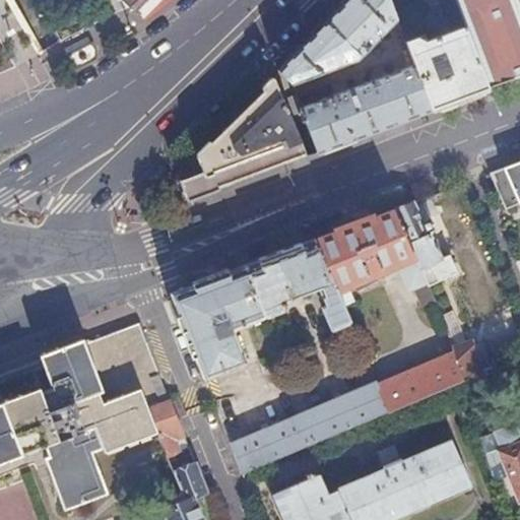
[(133,0),(131,3),(127,5),(133,11),(143,0),(133,0)]
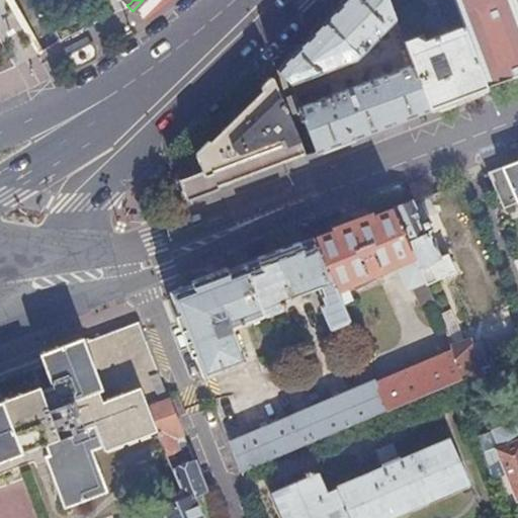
[(344,0),(335,10),(294,52),(271,74),(281,98),(293,93),(290,83),(357,58),(395,18),(387,0),(344,0)]
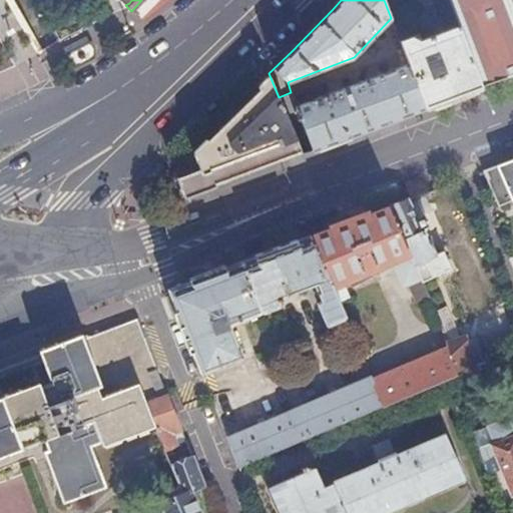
[(512,0),(448,0),(458,26),(480,87),(512,74),(512,0)]
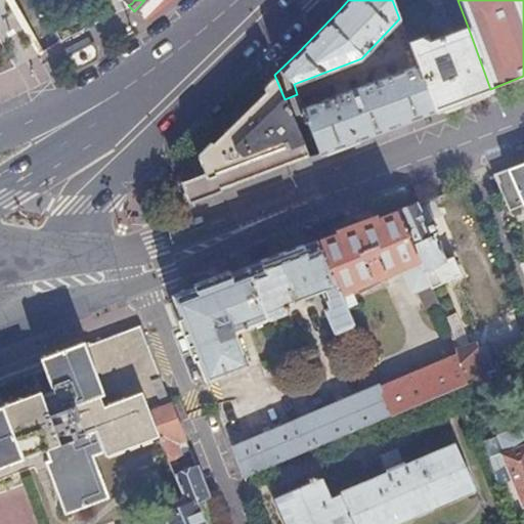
[(411,50),(417,64),(434,111),(490,89),(468,27),(429,41),(421,38),(408,42),(411,50)]
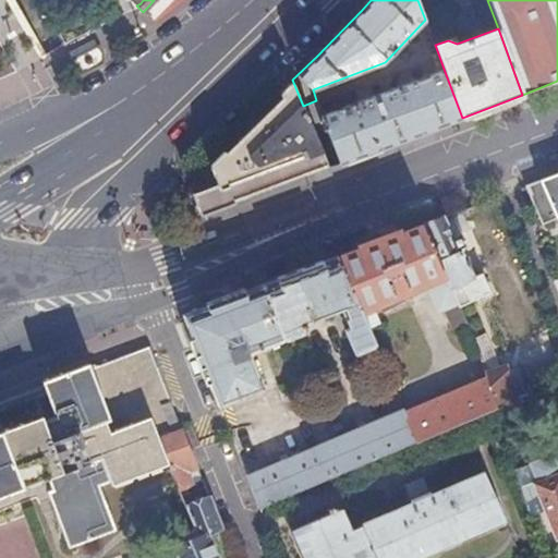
[(97,51),(70,65),(74,73),(80,75),(100,64),(101,59),(97,51)]
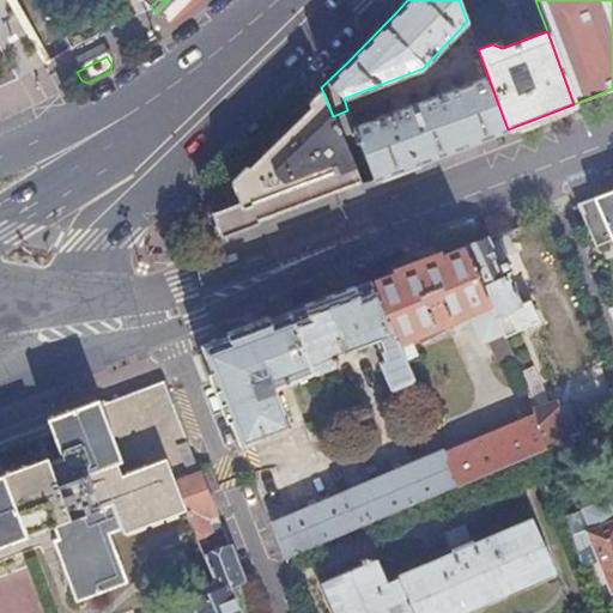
[(487,76),(353,126),(347,110),(333,116),(353,161),(364,157),(372,180),(432,157),(508,129),(487,76)]
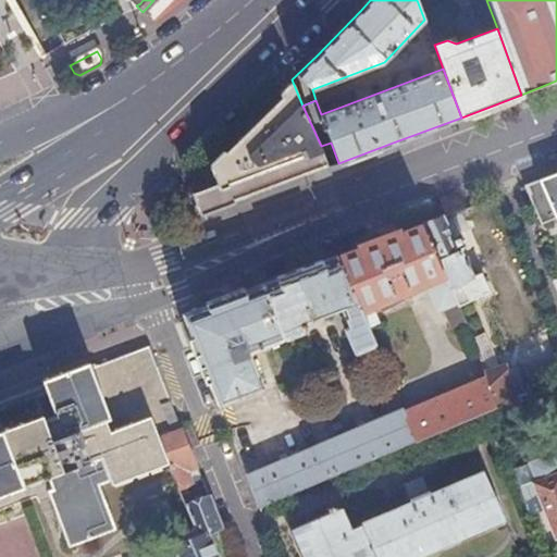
[(282,95),(226,151),(224,149),(209,165),(217,183),(192,193),(195,206),(198,215),(235,202),(234,198),(327,164),(329,168),(338,163),(331,143),(321,146),(302,106),(292,79),(280,93),(282,95)]
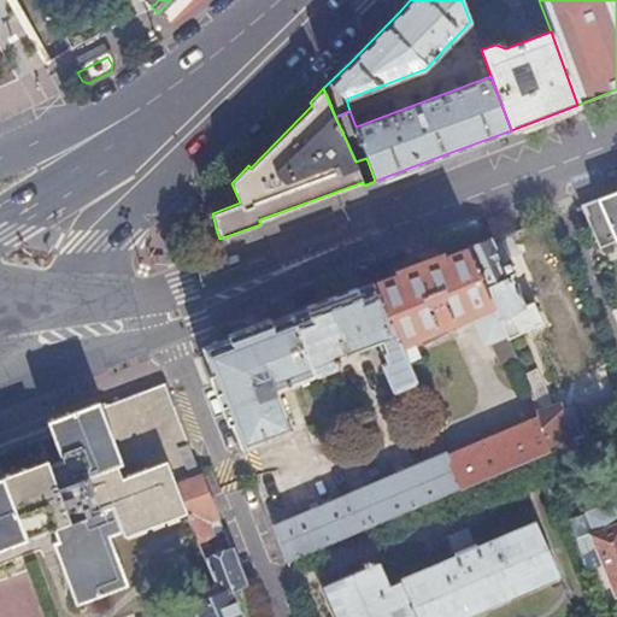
[(616,192),(598,199),(616,240),(616,242),(616,192)]
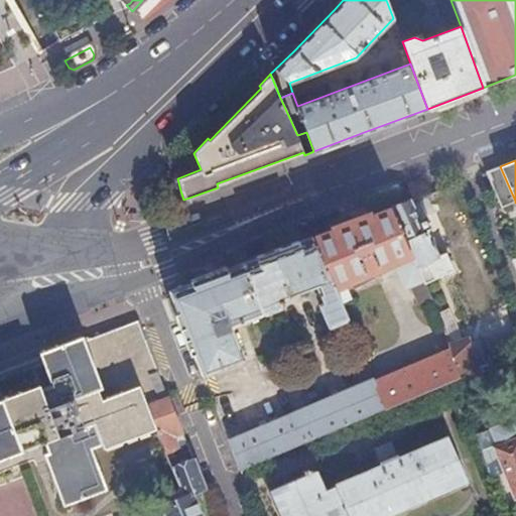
[(500,166),(489,171),(492,179),(490,180),(502,209),(515,201),(500,166)]
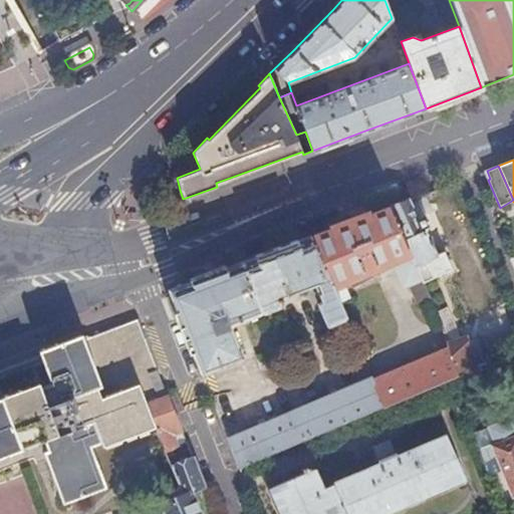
[(417,197),(408,201),(416,219),(425,215),(417,197)]
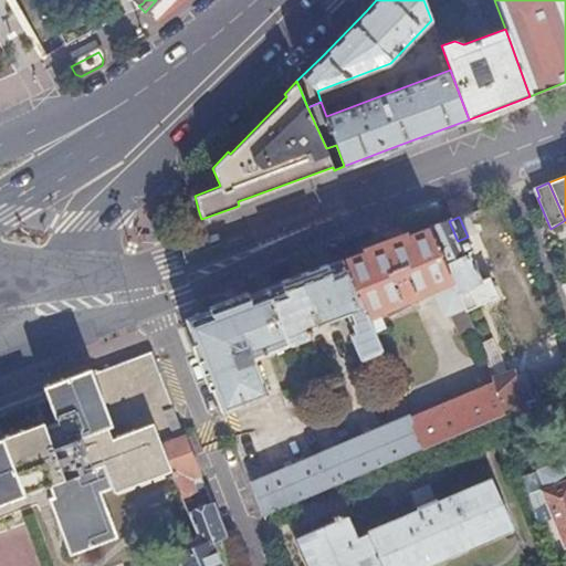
[(449,221),(428,229),(465,311),(500,295),(490,274),(481,279),(468,251),(472,249),(468,237),(458,241),(449,221)]
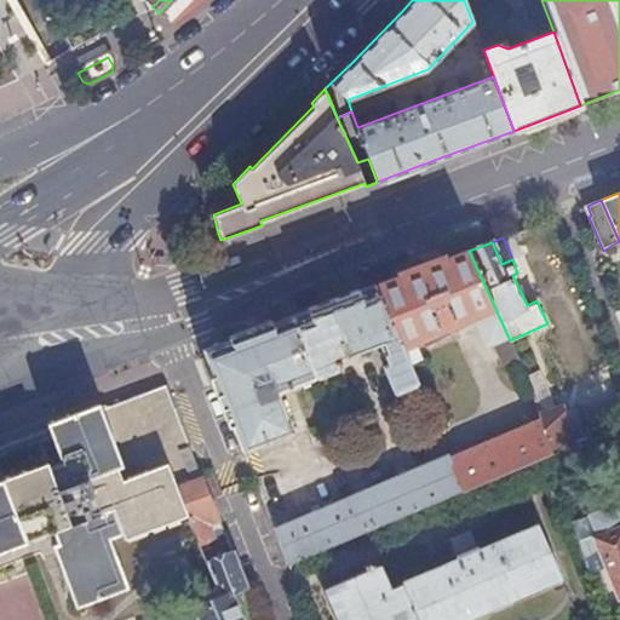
[(426,267),(375,286),(409,365),(423,359),(415,340),(438,329),(442,336),(448,333),(446,327),(471,316),(486,348),(494,344),(504,362),(517,356),(510,340),(469,251),(426,267)]
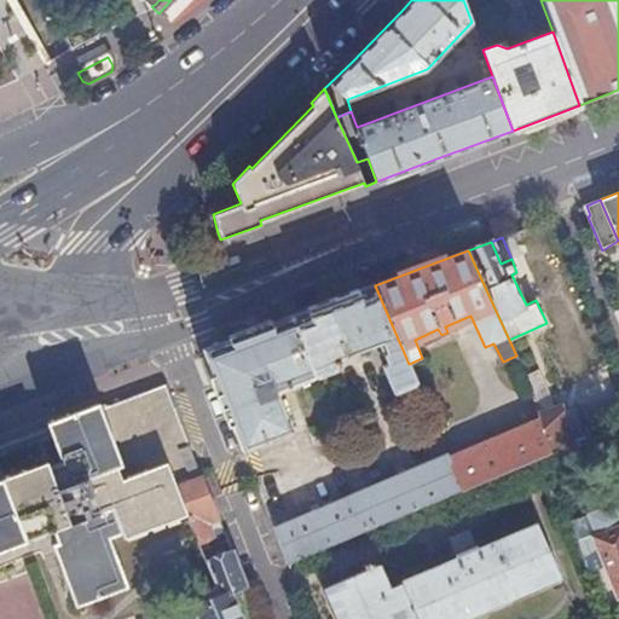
[(375,285),(314,308),(203,351),(243,452),(295,432),(279,393),(343,368),(340,359),(380,343),(388,365),(383,366),(395,392),(417,383),(409,364),(375,285)]
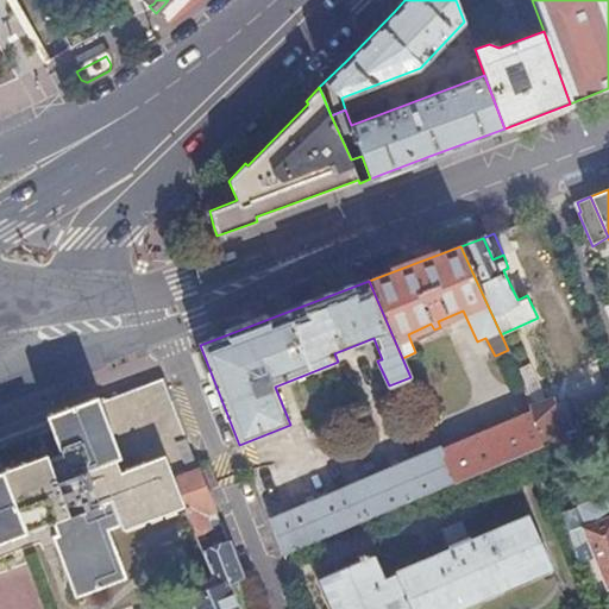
[(0,540),(50,522),(55,534),(71,576),(66,578),(73,597),(125,577),(107,529),(118,523),(120,529),(182,503),(179,495),(171,476),(196,466),(161,380),(0,439),(0,540)]
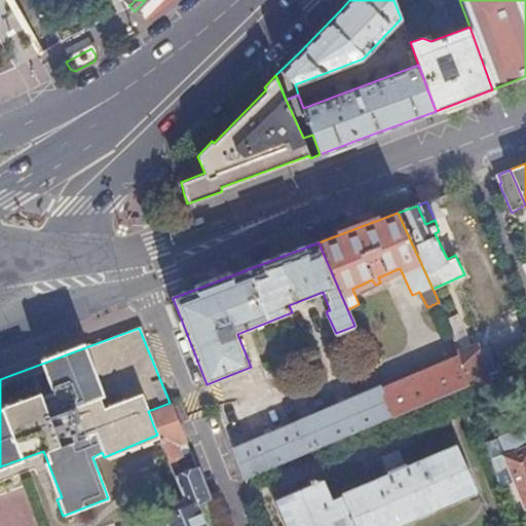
[(459,354),(467,380),(495,370),(488,345),(479,348),(478,347),(459,354)]
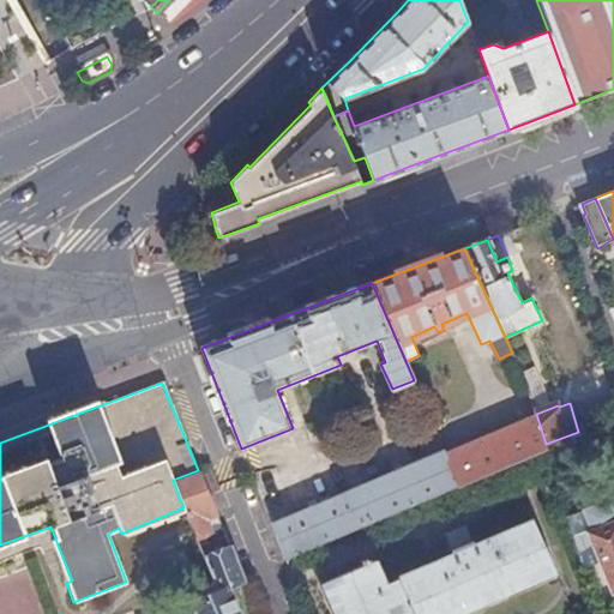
[(341,413),(307,427),(314,445),(348,431),(341,413)]
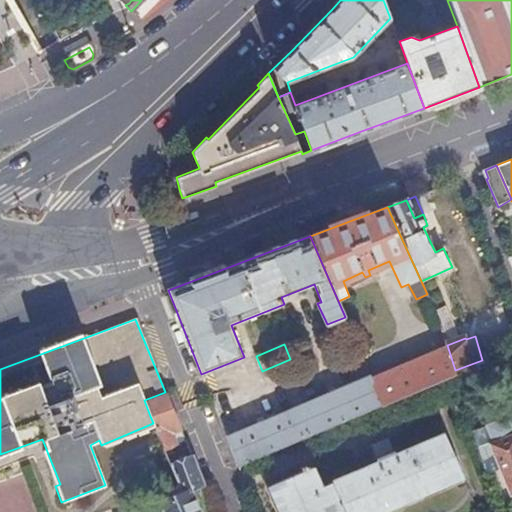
[(346,349),(359,379),(369,375),(356,345),(346,349)]
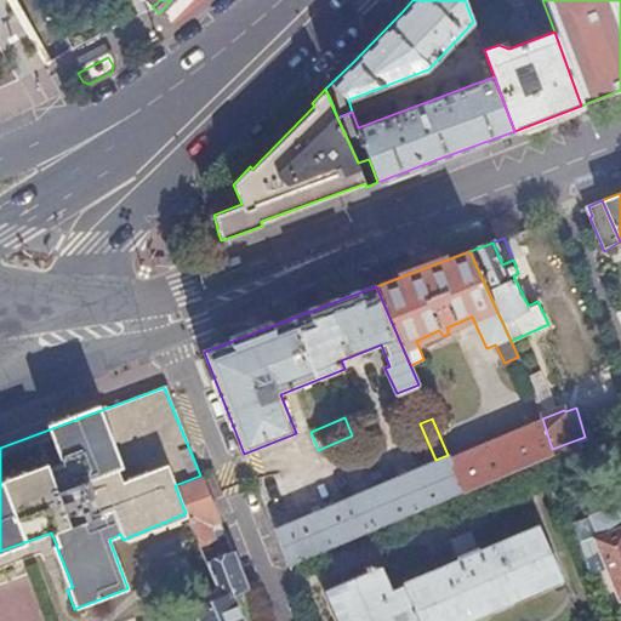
[(552,449),(542,419),(450,460),(463,491),(552,451),(552,449)]
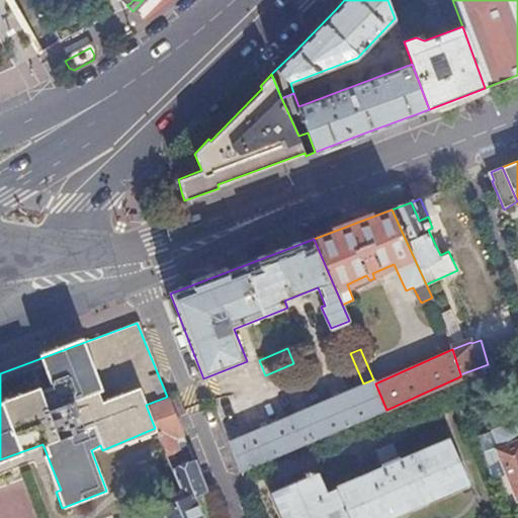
[(460,374),(460,376),(464,391),(495,379),(489,363),(488,364),(460,374)]
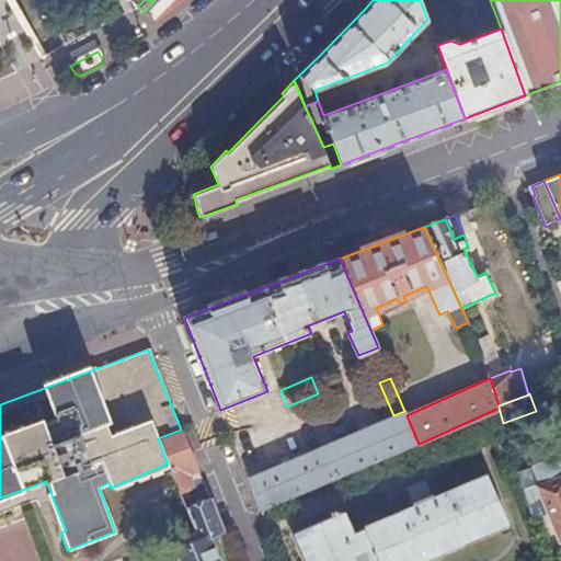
[(407,415),(404,411),(393,415),(249,479),(262,512),(318,488),(419,444),(407,415)]
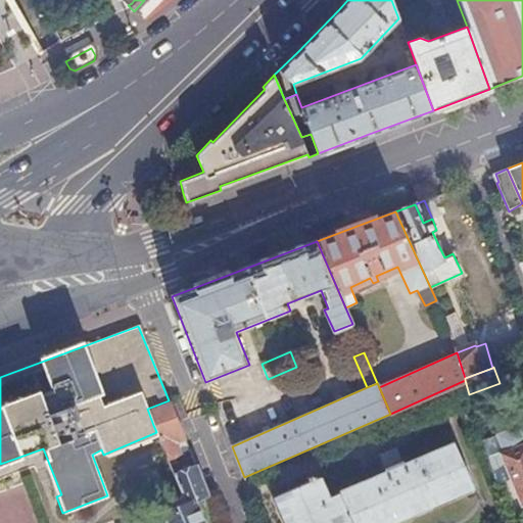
[(169,400),(147,409),(153,425),(175,417),(169,400)]
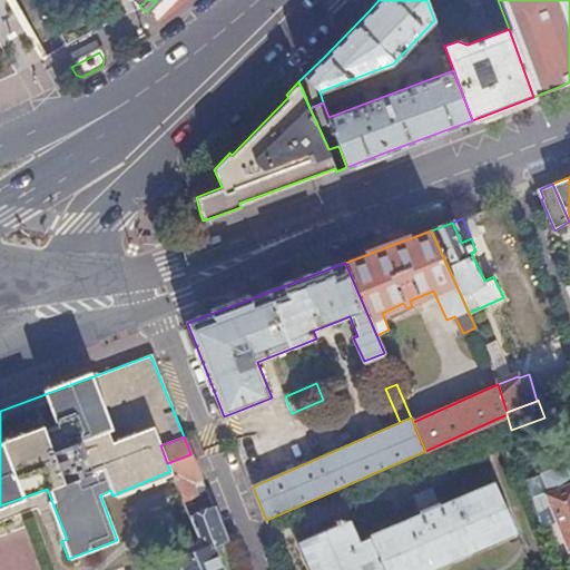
[(523,469),(532,497),(541,526),(556,520),(568,551),(569,549),(569,471),(561,452),(533,463),(534,464),(523,469)]
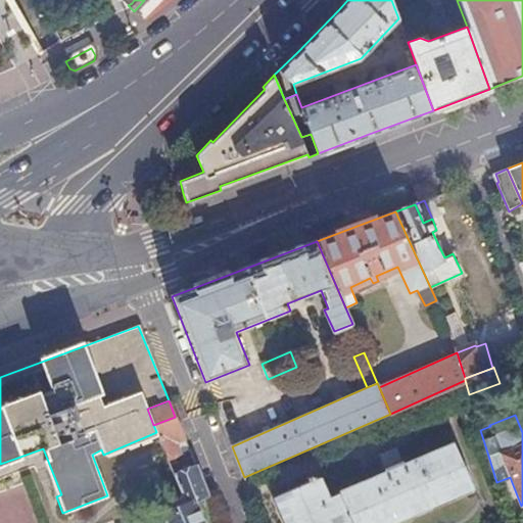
[(153,425),(156,432),(167,457),(178,453),(174,440),(183,437),(175,417),(153,425)]
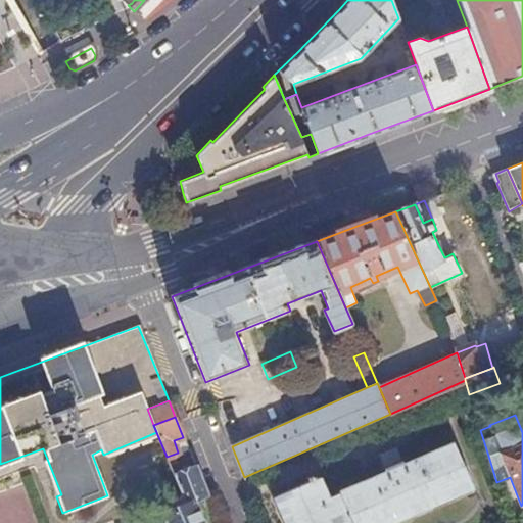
[(388,522),(473,485),(455,441),(403,465),(386,473),(328,498),(320,479),(321,479),(320,477),(317,478),(316,477),(315,478),(314,476),(307,479),(308,482),(275,496),(286,522),(388,522)]
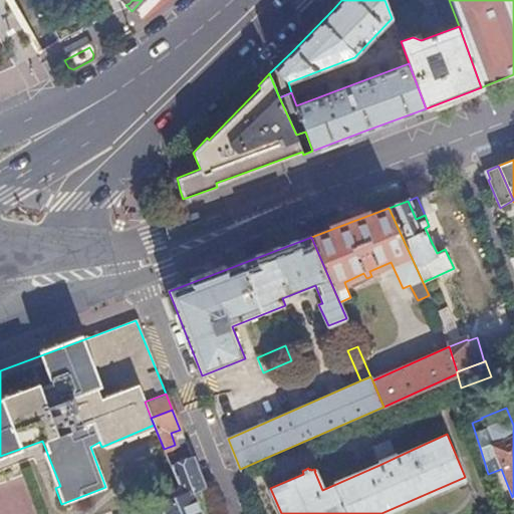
[(390,440),(372,447),(379,465),(397,457),(390,440)]
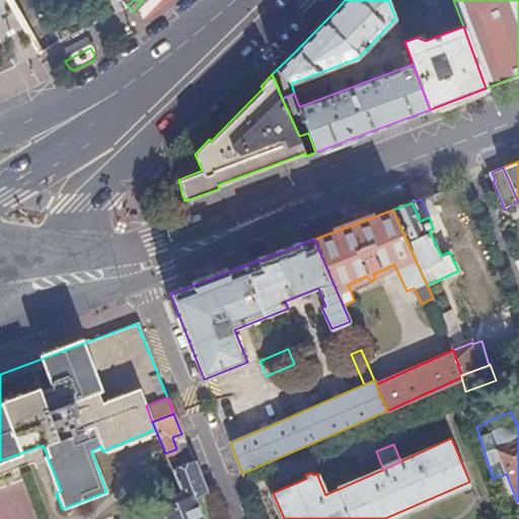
[(158,508),(162,518),(199,518),(192,496),(204,492),(193,462),(170,471),(178,491),(158,508)]
